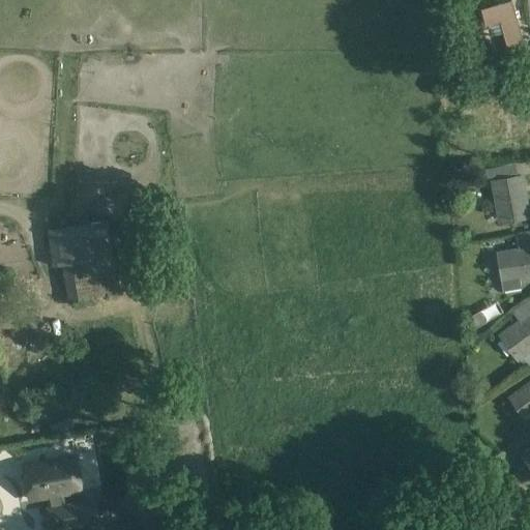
[(510,2),(481,9),(486,24),(500,20),(507,47),(521,43),(510,2)]
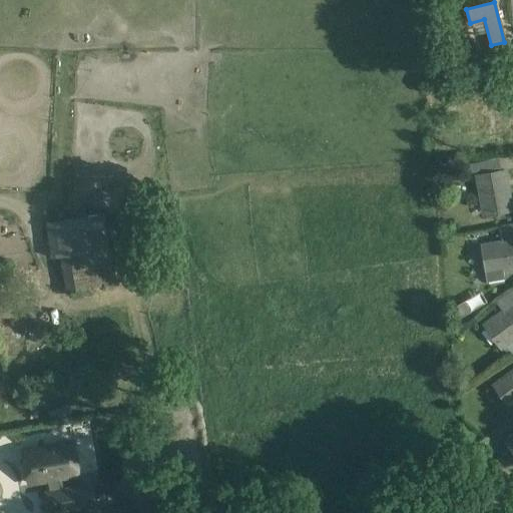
[(472,60),(464,72),(472,77),(480,65),(472,60)]
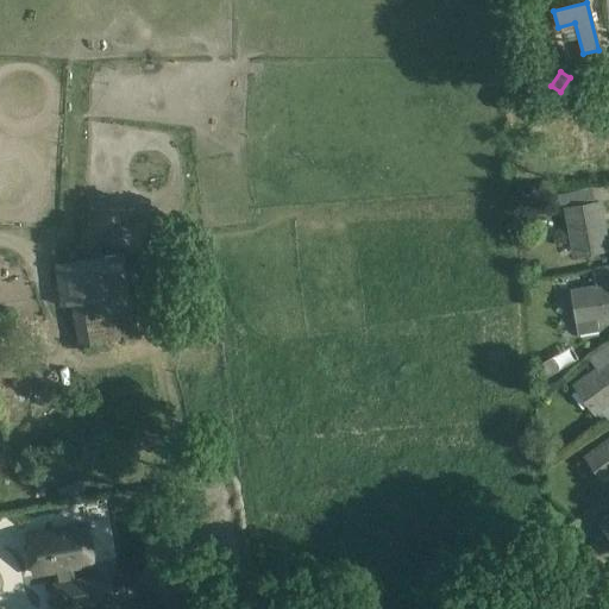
[(572,206),(567,207),(573,236),(578,234),(581,253),(608,248),(601,201),(594,202),(592,192),(571,195),(572,206)]
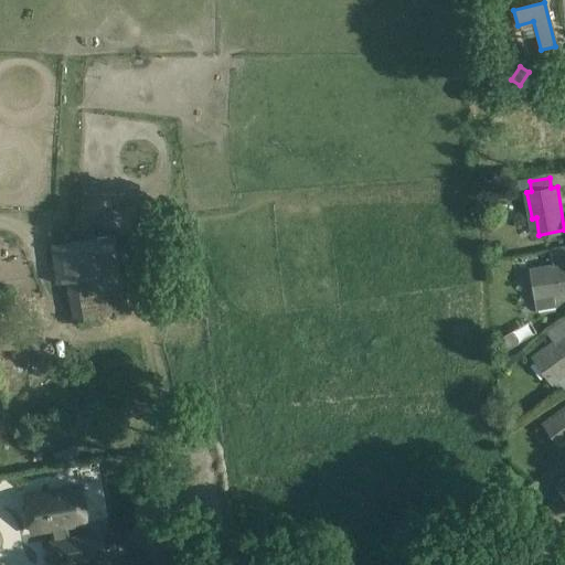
[(116,235),(51,245),(56,285),(67,284),(72,321),(126,313),(116,235)]
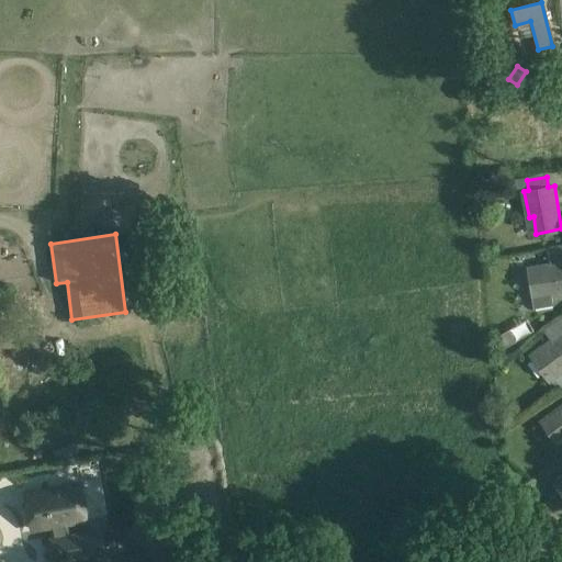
[(561,249),(549,251),(550,259),(551,266),(527,270),(532,303),(561,298),(561,249)]
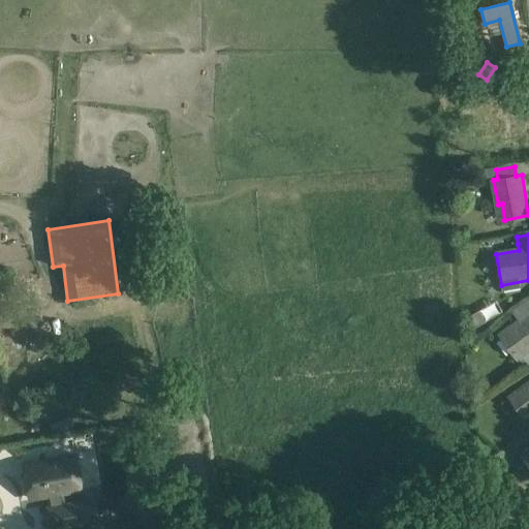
[(519,364),(528,355),(528,305),(527,303),(512,313),(519,321),(499,337),(519,364)]
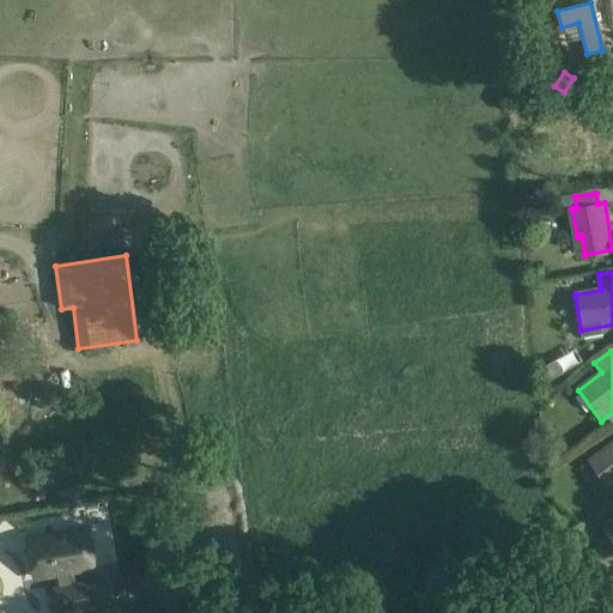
[(566,380),(562,366),(545,372),(551,386),(566,380)]
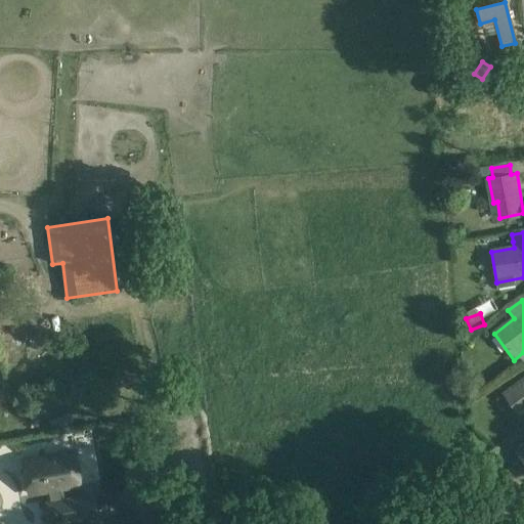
[(523,364),(523,378),(507,391),(521,411),(523,408),(523,363),(523,364)]
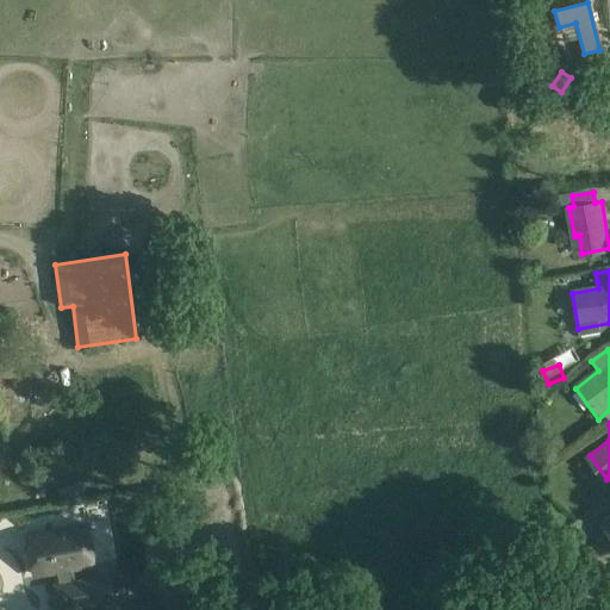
[(83,483),(57,489),(61,503),(87,496),(83,483)]
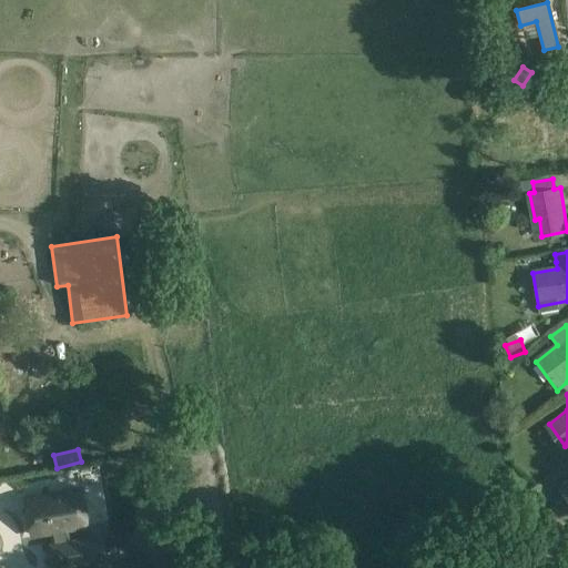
[(567,480),(558,488),(567,500),(567,480)]
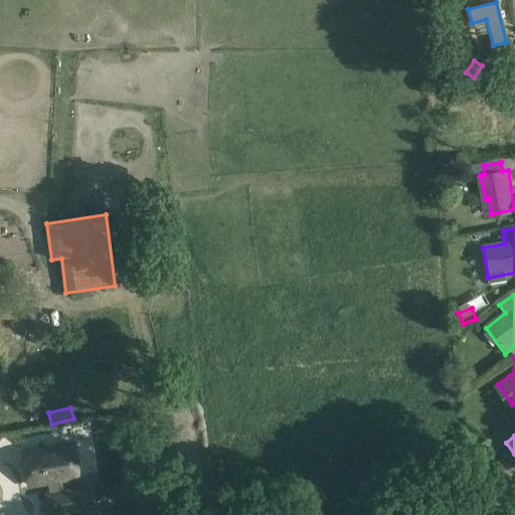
[(46,514),(51,514),(69,512),(65,491),(61,492),(59,480),(79,477),(75,452),(60,455),(59,447),(41,450),(42,458),(24,461),(28,486),(48,482),(50,494),(43,495),(46,514)]
